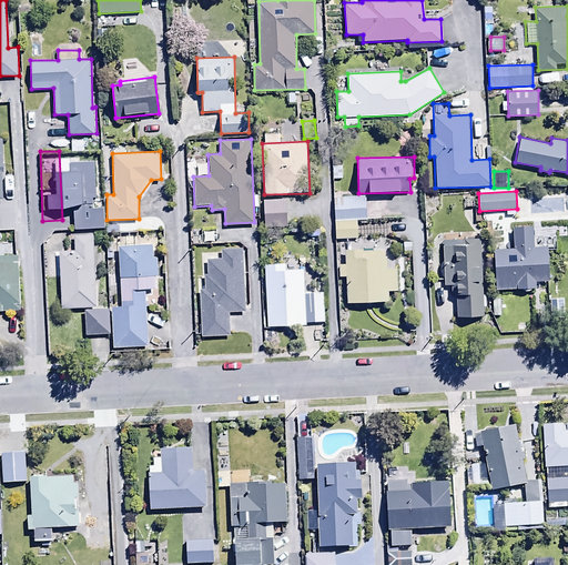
[(365,195),(334,197),(335,239),(356,238),(356,219),(366,219),(365,195)]
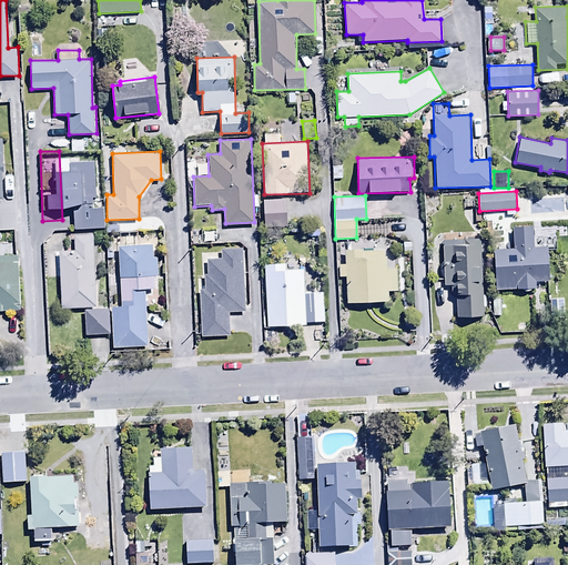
[(284,197),(263,198),(264,228),(286,226),(284,197)]
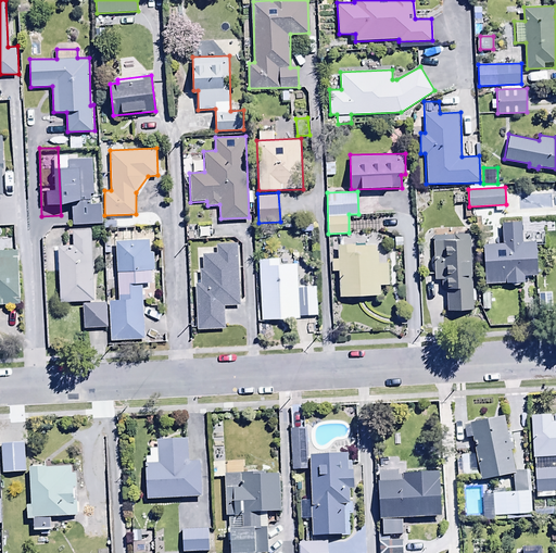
[(503,244),(484,244),(485,284),(523,281),(523,275),(538,275),(536,241),(523,242),(522,222),(503,222),(503,244)]
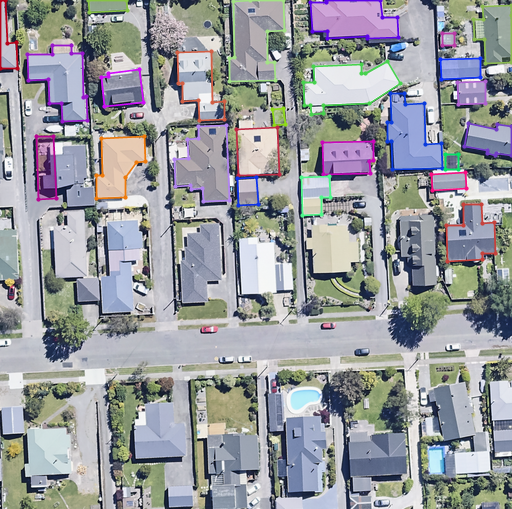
[(67,225),(53,226),(55,277),(86,276),(83,212),(66,213),(67,225)]
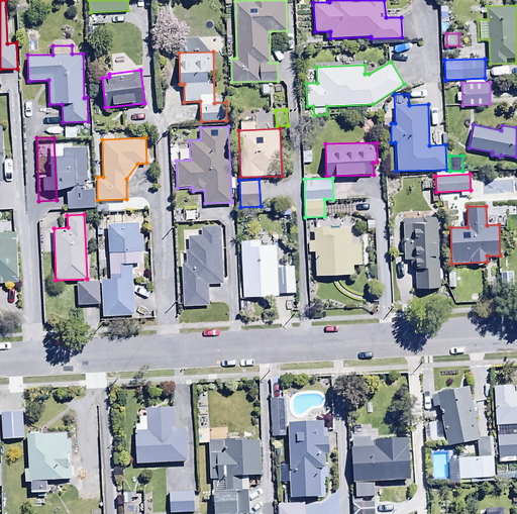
[(438,217),(404,218),(405,260),(415,260),(415,289),(439,288),(438,217)]
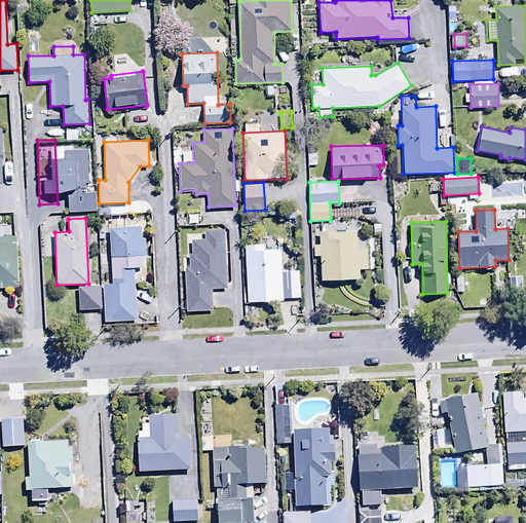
[(140,227),(110,228),(112,284),(104,284),(105,321),(138,320),(136,272),(141,272),(141,267),(144,267),(143,255),(145,255),(145,238),(141,238),(140,227)]
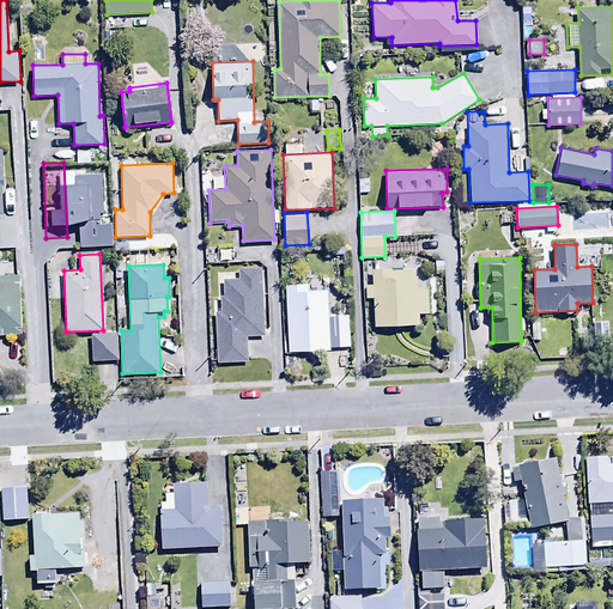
[(265,334),(262,267),(237,268),(237,278),(234,278),(234,269),(218,270),(218,281),(222,280),(223,294),(219,294),(219,312),(214,312),(217,363),(249,360),(248,335),(265,334)]
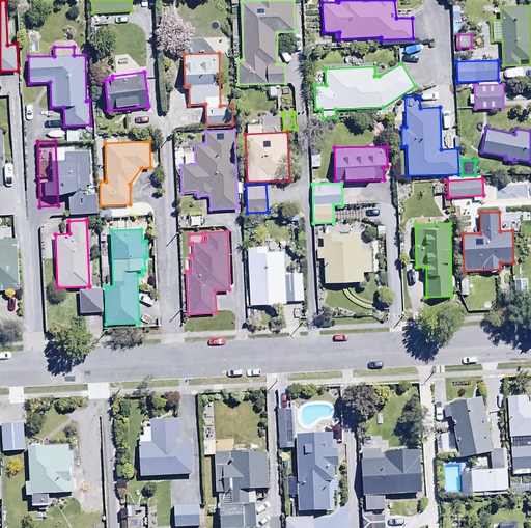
[(360,232),(323,233),(324,246),(316,246),(316,258),(324,258),(324,283),(363,282),(363,272),(371,272),(371,250),(361,250),(360,232)]
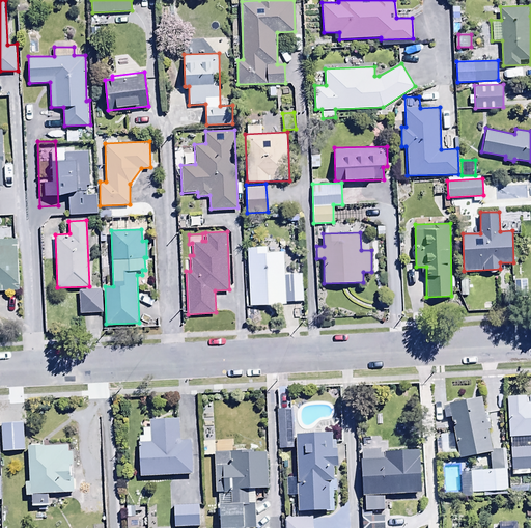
[(0,289),(20,289),(18,238),(0,238),(0,289)]
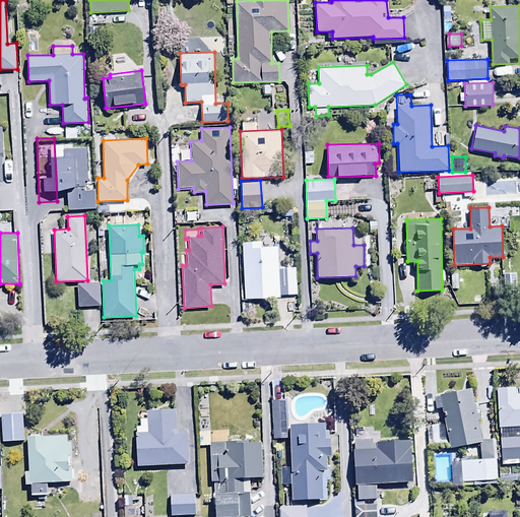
[(261,242),(243,243),(246,299),(279,297),(279,296),(293,295),(291,268),(278,269),(277,247),(261,248),(261,242)]
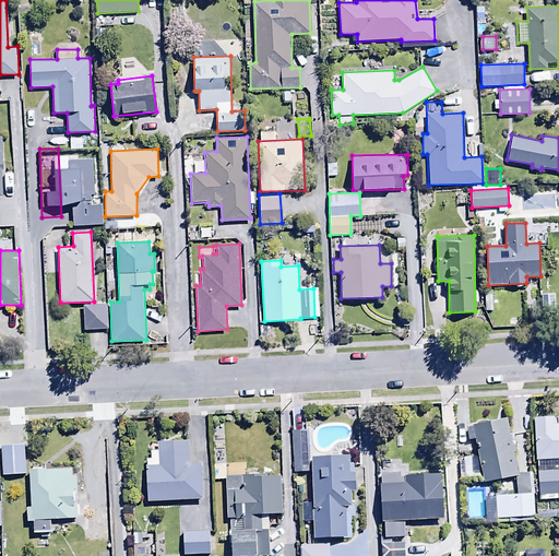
[(107,304),(84,304),(84,329),(107,329),(107,304)]
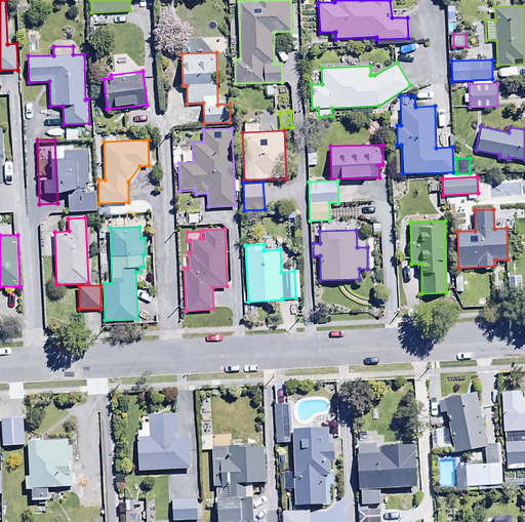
[(524,392),(501,393),(502,433),(505,433),(506,469),(523,468),(523,463),(524,463),(524,392)]
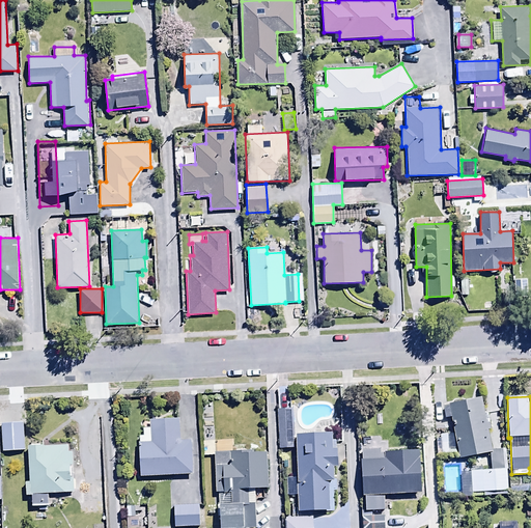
[(480,397),(449,405),(459,457),(491,451),(480,397)]
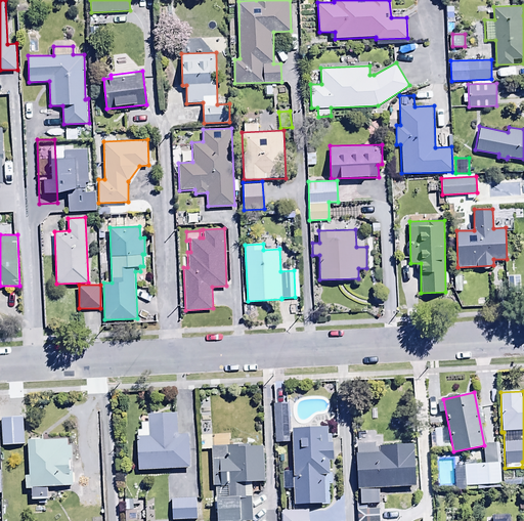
[(137,429),(138,469),(189,468),(188,435),(180,435),(179,414),(147,415),(147,422),(141,422),(142,429),(137,429)]
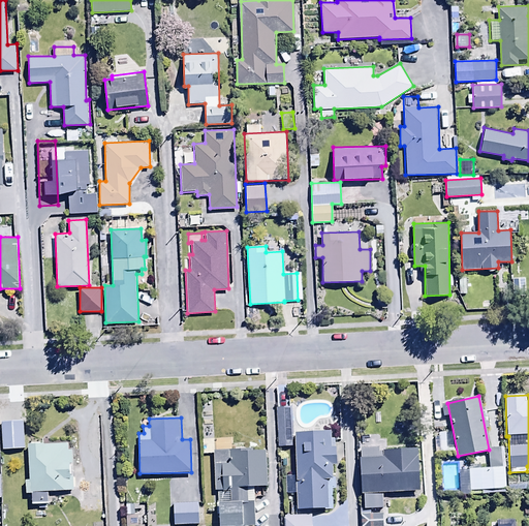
[(331,434),(294,434),(298,511),(329,508),(328,478),(332,478),(332,464),(337,464),(336,446),(331,446),(331,434)]
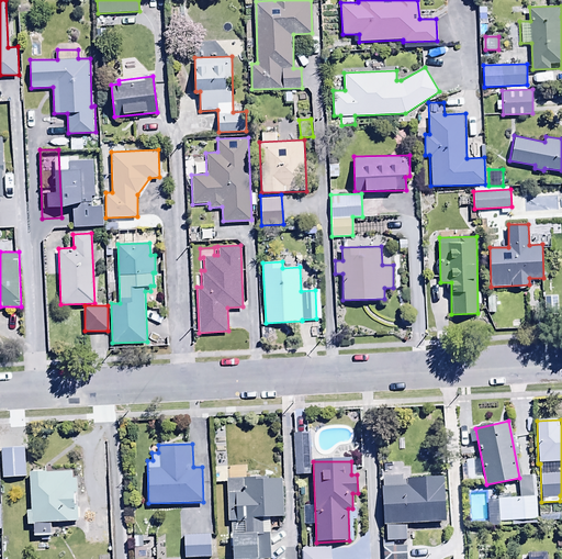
[(246,466),(214,467),(215,482),(226,481),(228,523),(232,522),(233,558),(265,558),(263,518),(284,517),(282,481),(266,482),(266,479),(246,480),(246,466)]
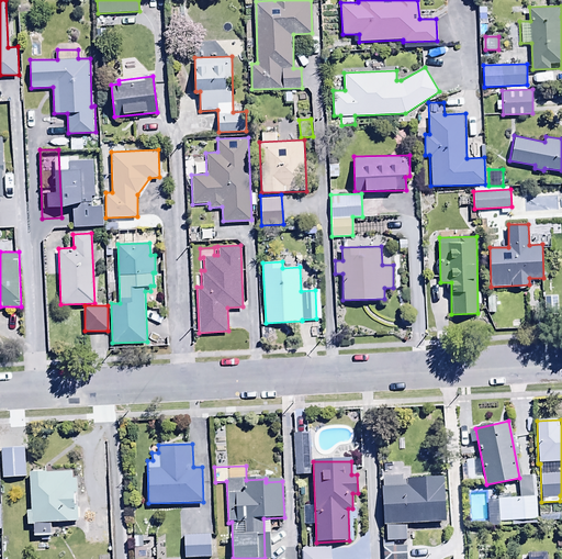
[(71,471),(29,473),(30,511),(27,511),(27,525),(34,525),(35,548),(53,547),(53,522),(77,521),(76,477),(72,477),(71,471)]
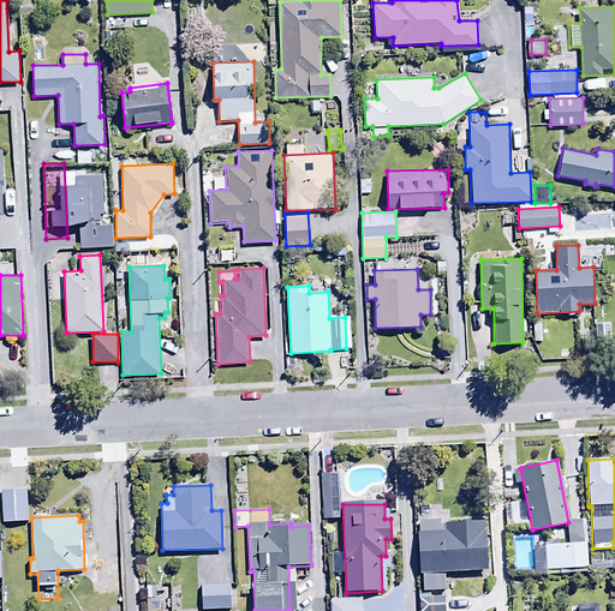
[(442,523),(442,519),(418,519),(419,575),(425,575),(425,588),(446,588),(445,571),(488,570),(488,522),(442,523)]
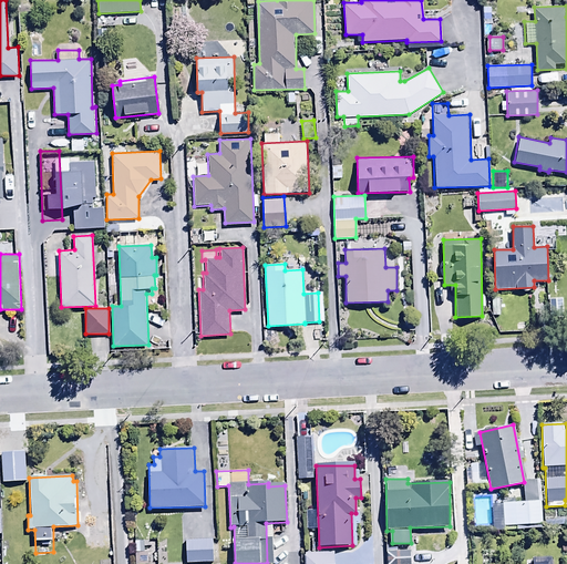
[(524,501),(502,501),(503,529),(542,527),(540,500),(538,500),(537,482),(524,482),(524,501)]
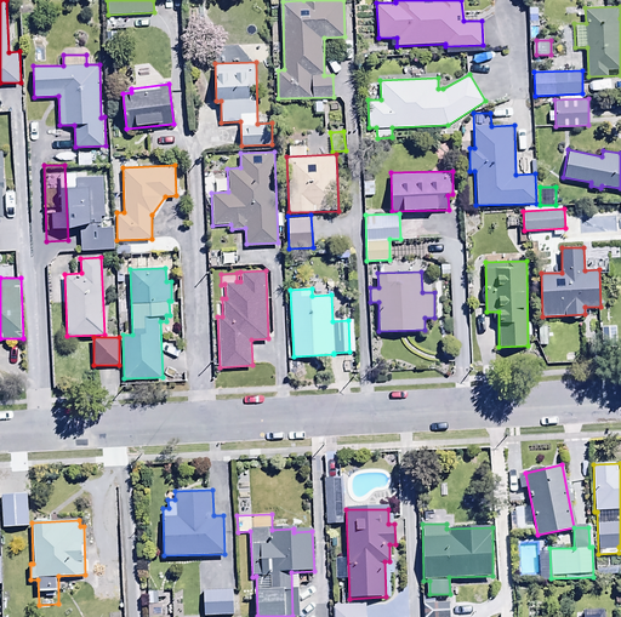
[(121,565),(96,565),(96,598),(121,598),(121,565)]
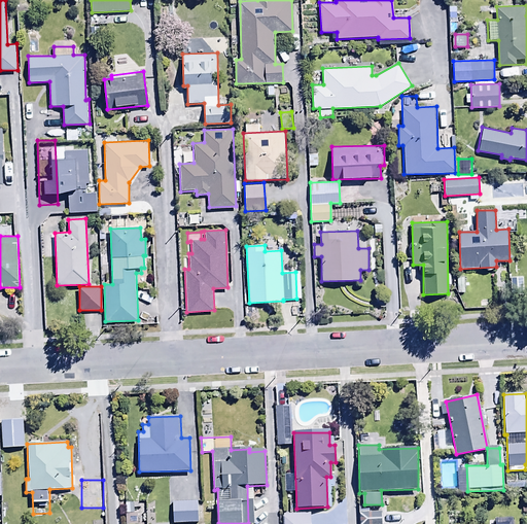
[(197,499),(172,499),(172,522),(198,522),(197,499)]
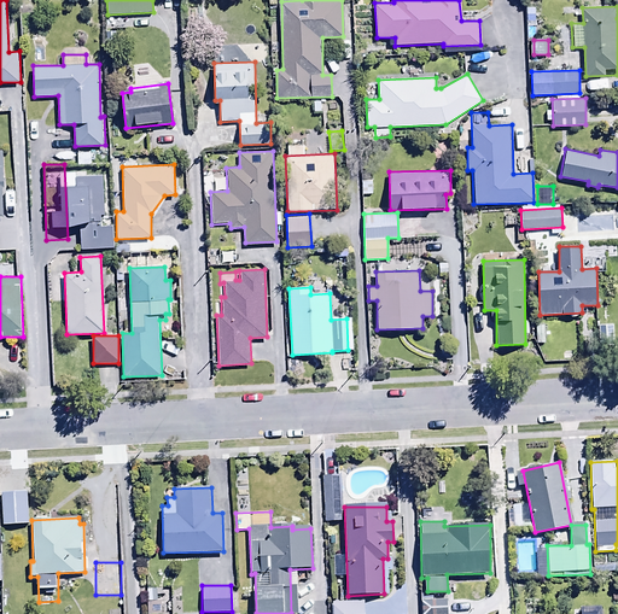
[(157,589),(147,589),(147,613),(161,613),(162,601),(157,601),(157,589)]
